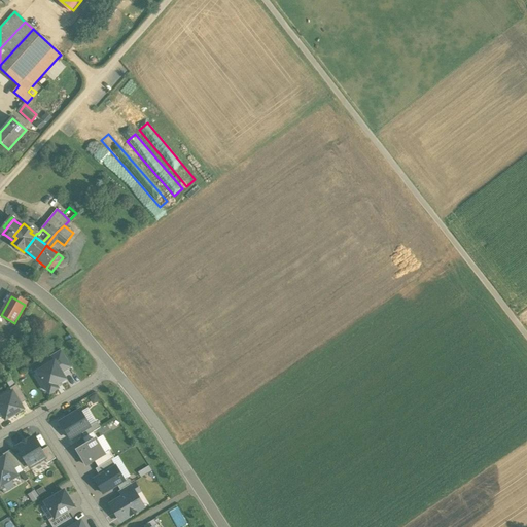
[(50,357),(55,362),(62,374),(70,369),(61,351),(50,357)]
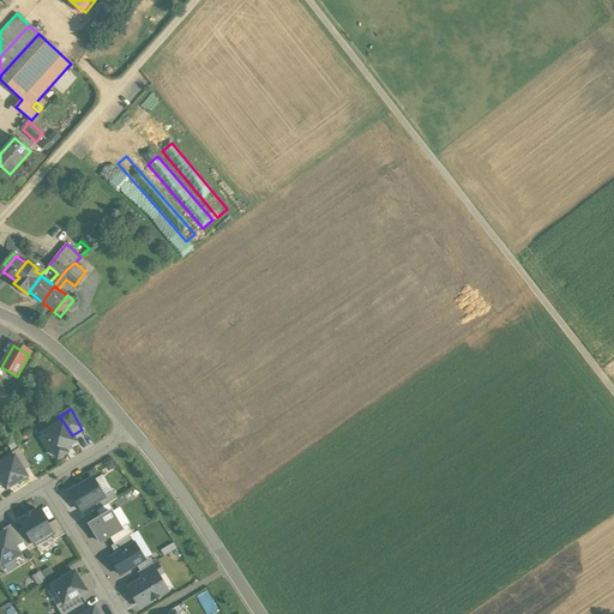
[(76,443),(72,435),(64,422),(43,434),(58,459),(67,453),(65,449),(76,443)]
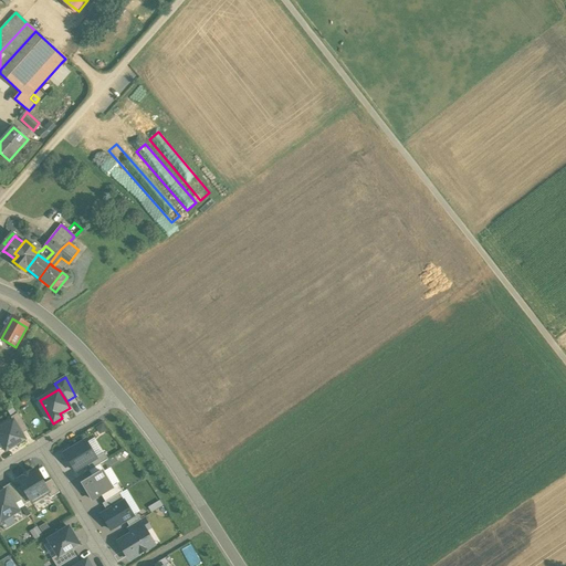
[(18,413),(11,417),(14,421),(22,433),(28,430),(18,413)]
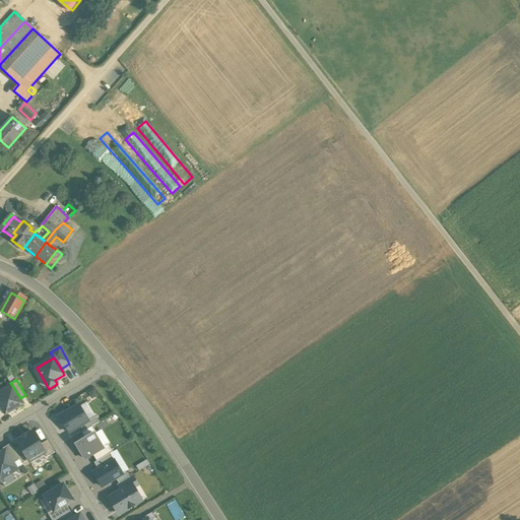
[(13,387),(0,394),(0,405),(6,415),(23,404),(20,398),(13,387)]
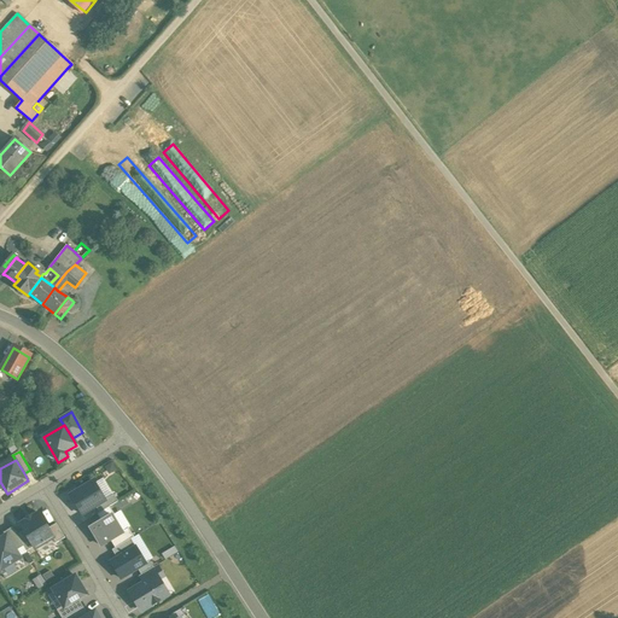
[(93,482),(70,496),(82,516),(95,507),(105,501),(93,482)]
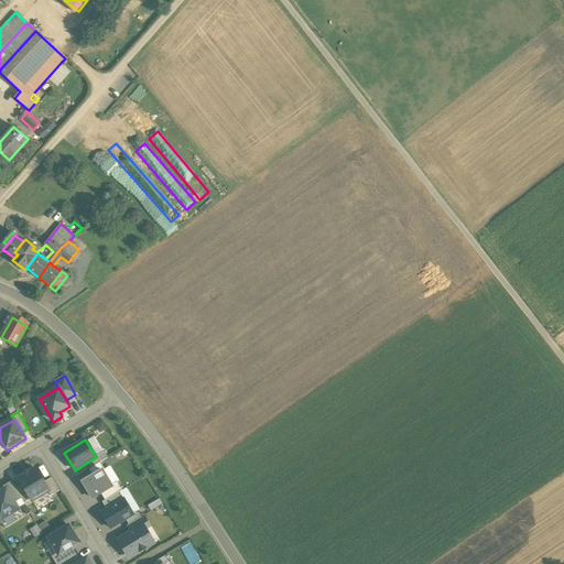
[(96,457),(87,463),(90,468),(99,463),(107,458),(104,453),(96,457)]
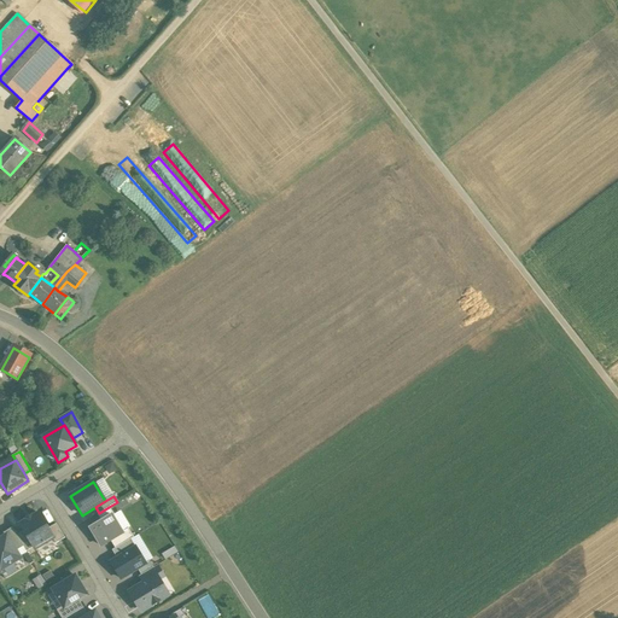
[(97,514),(101,522),(114,514),(109,507),(99,513),(97,514)]
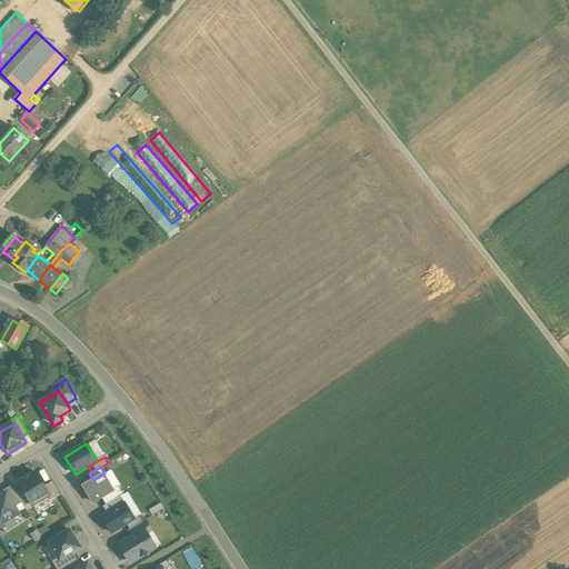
[(36,472),(18,483),(22,490),(31,503),(32,506),(50,496),(45,487),(36,472)]
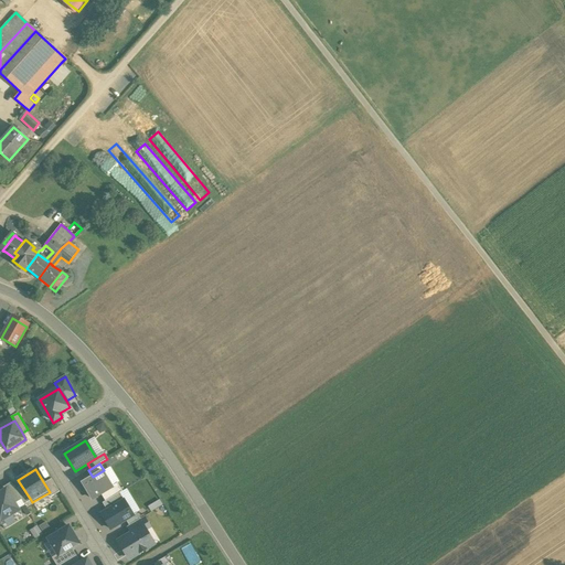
[(93,477),(82,484),(92,500),(100,494),(113,488),(103,472),(93,477)]
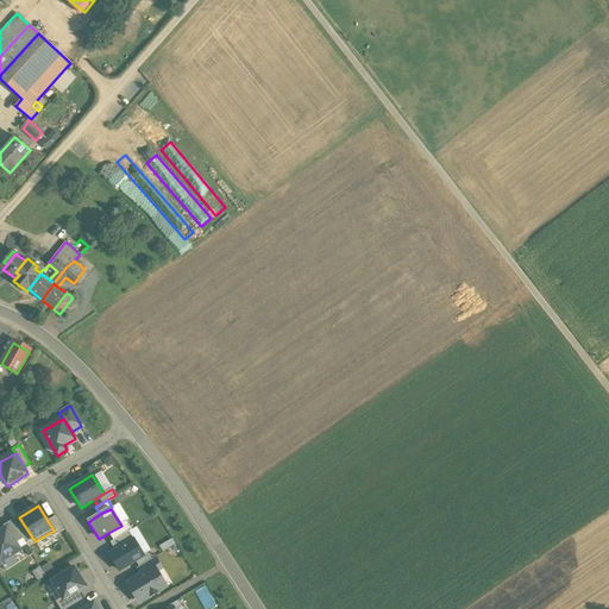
[(56,516),(48,521),(54,531),(57,535),(64,531),(56,516)]
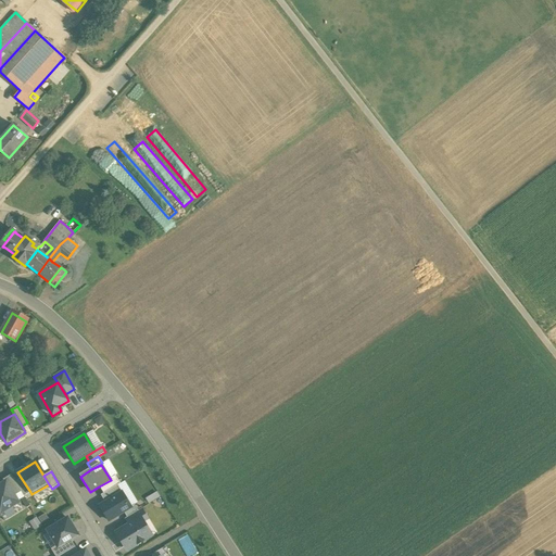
[(12,476),(4,480),(5,483),(8,482),(16,495),(22,492),(15,482),(12,476)]
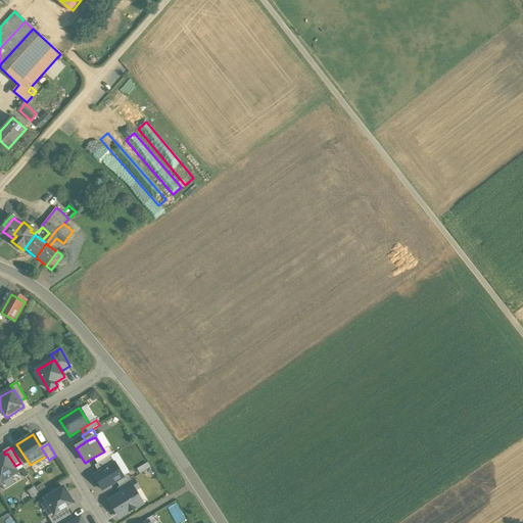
[(104,452),(93,458),(97,465),(110,457),(113,456),(109,448),(104,452)]
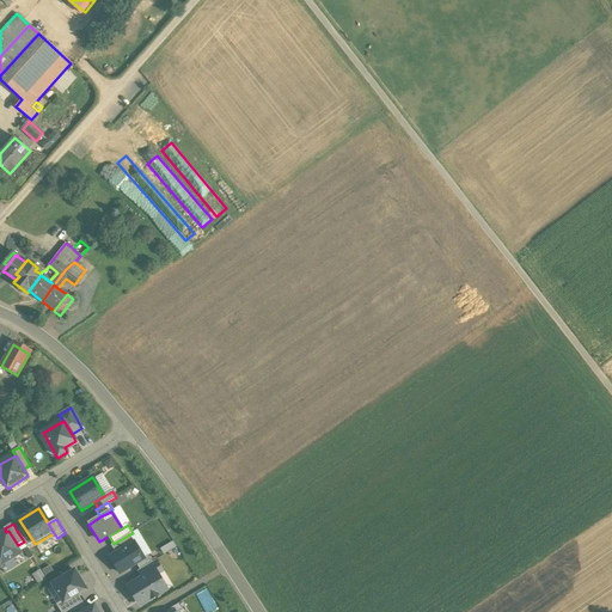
[(24,527),(17,531),(24,542),(26,546),(34,542),(24,527)]
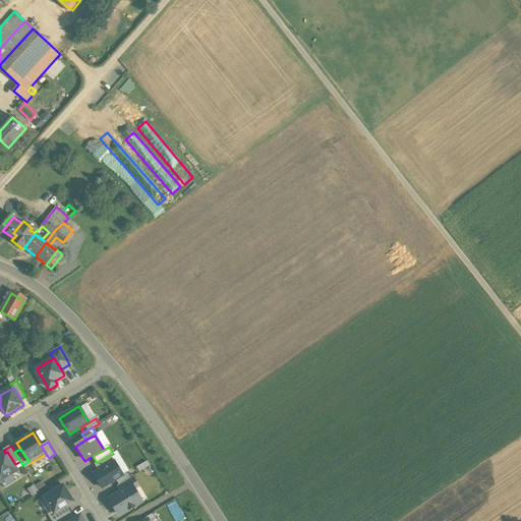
[(5,453),(0,456),(0,480),(1,483),(19,472),(15,464),(7,452),(5,453)]
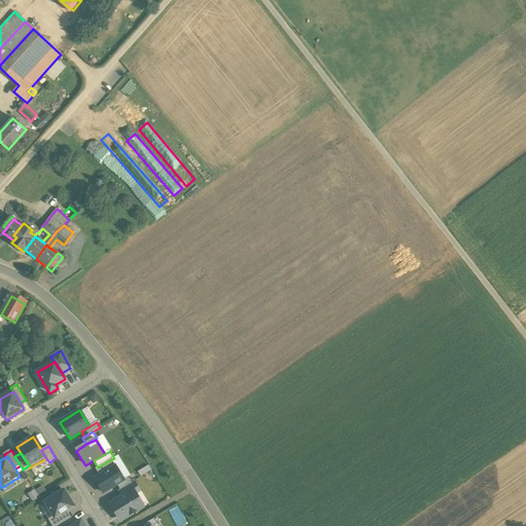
[(115,466),(111,459),(98,467),(96,468),(100,476),(115,466)]
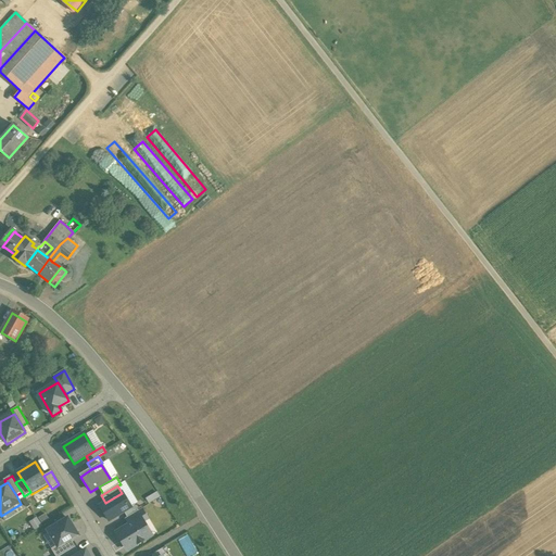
[(105,503),(100,506),(109,521),(124,513),(131,507),(122,493),(105,503)]
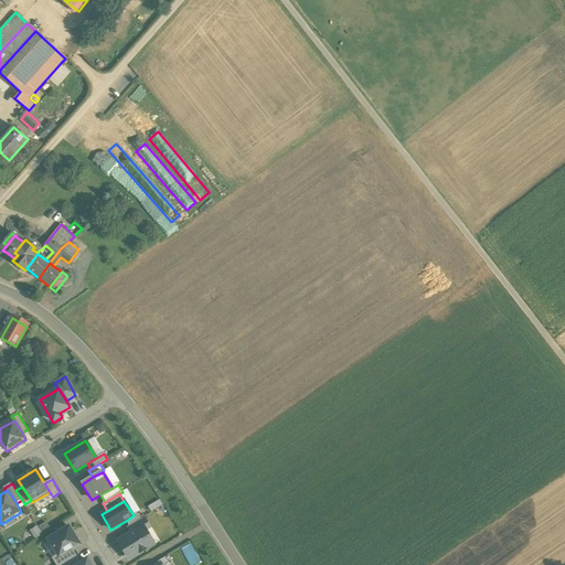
[(134,515),(126,521),(129,526),(141,519),(138,513),(134,515)]
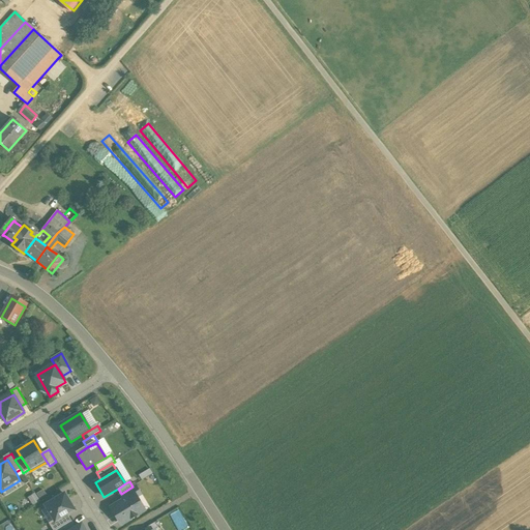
[(133,487),(121,494),(119,495),(123,500),(135,494),(137,498),(141,495),(136,484),(133,487)]
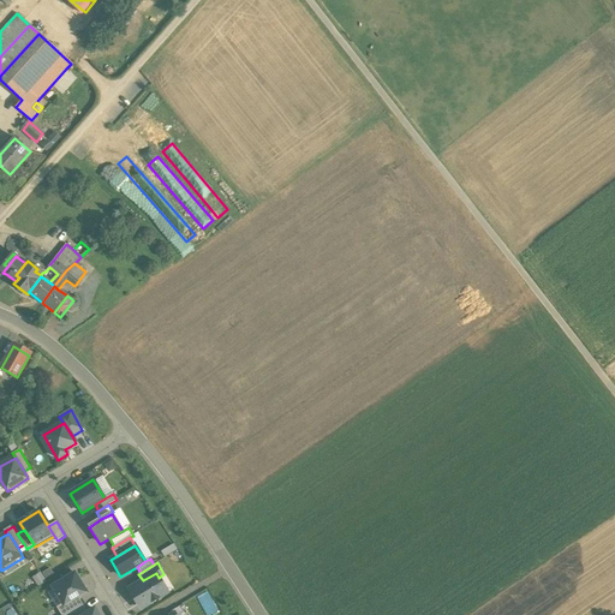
[(87,593),(75,573),(52,586),(63,604),(65,607),(78,598),(87,593)]
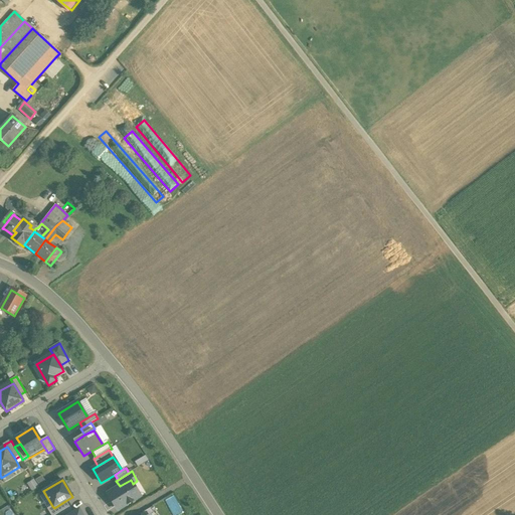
[(120,486),(108,494),(118,510),(141,496),(133,484),(131,480),(120,486)]
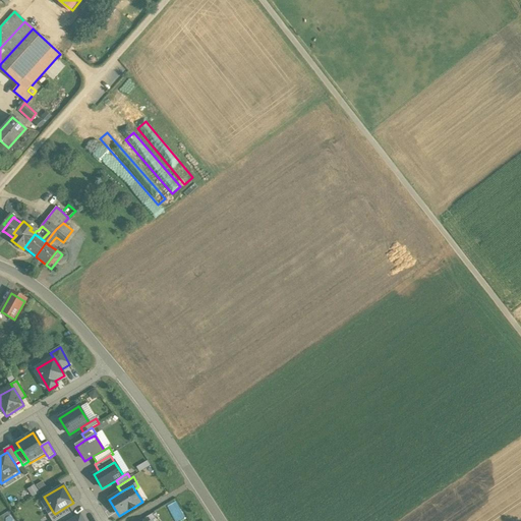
[(52,520),(55,520),(69,513),(66,507),(55,514),(53,512),(48,515),(52,520)]
